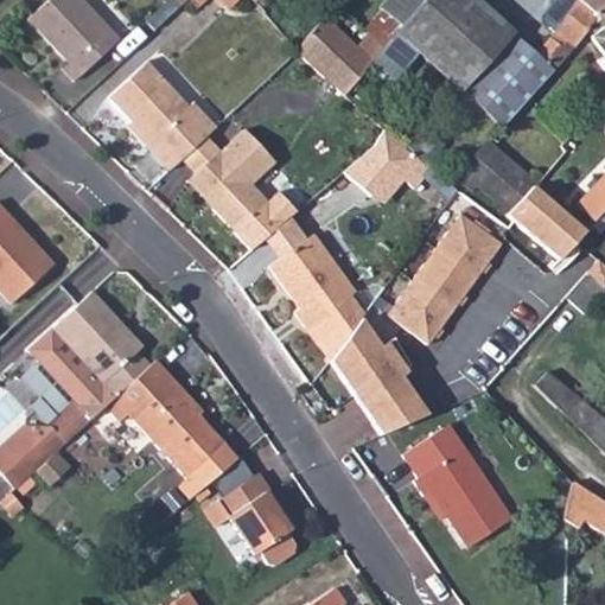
[(49,0),(30,18),(71,62),(64,68),(75,81),(120,39),(84,0),(49,0)]
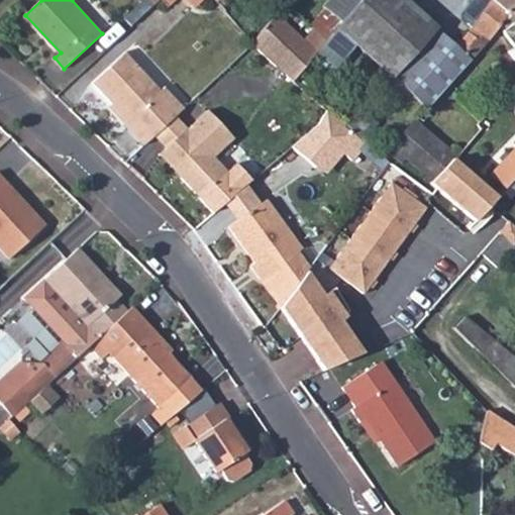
[(158,2),(156,0),(145,0),(126,17),(132,25),(158,2)]
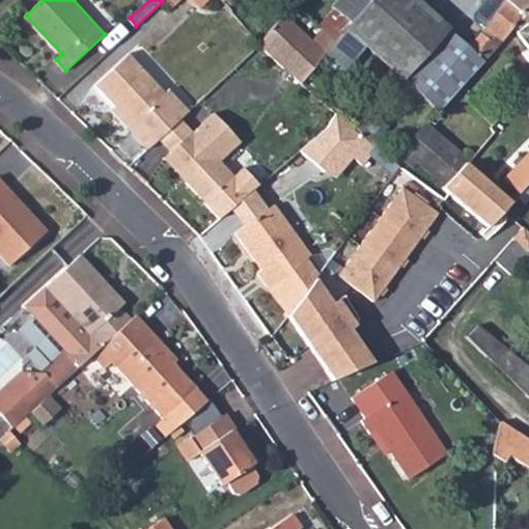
[(338,0),(334,5),(336,7),(352,20),(354,22),(371,0),(338,0)]
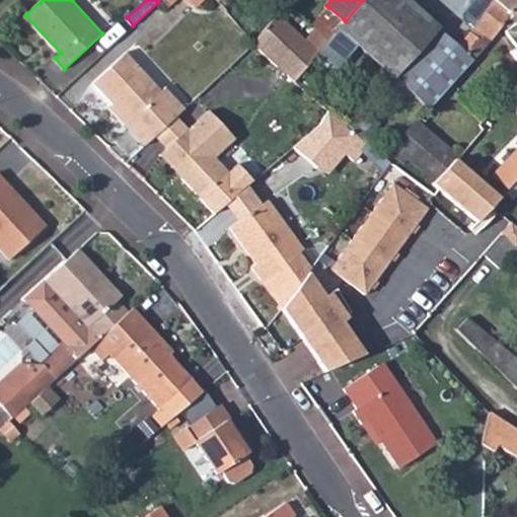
[(513,11),(512,9),(516,6),(516,0),(494,0),(474,26),(493,39),(506,21),(513,11)]
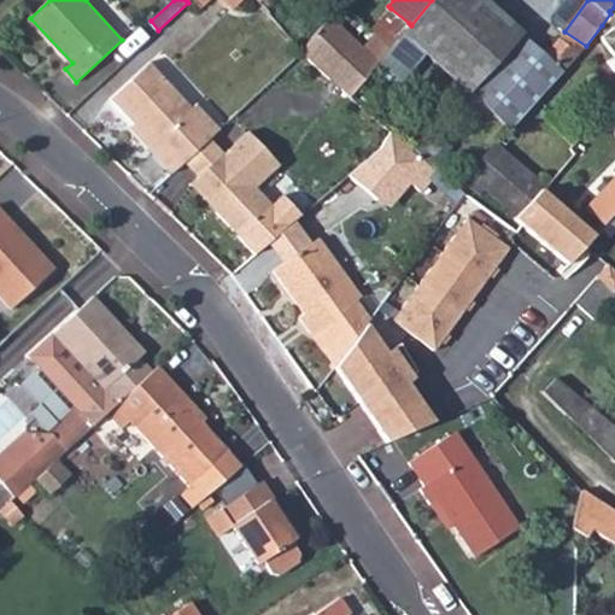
[(614,7),(609,11),(610,13),(602,25),(607,33),(602,36),(614,53),(614,7)]
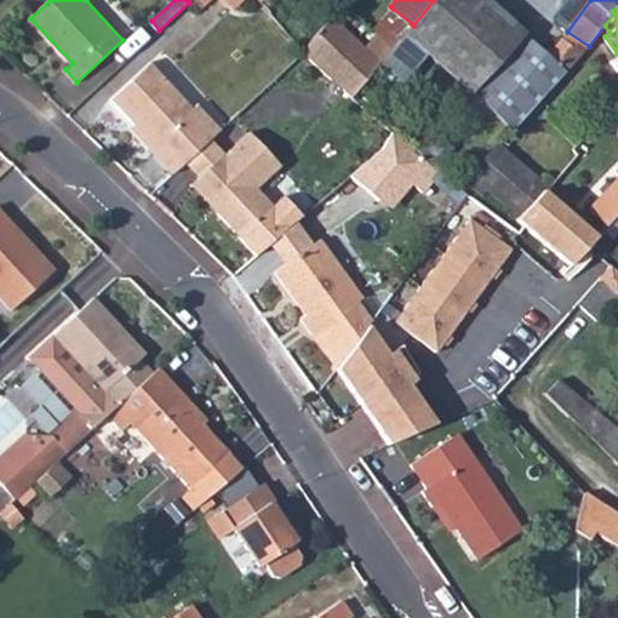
[(324,69),(353,96),(382,62),(333,16),(304,50),(324,69)]
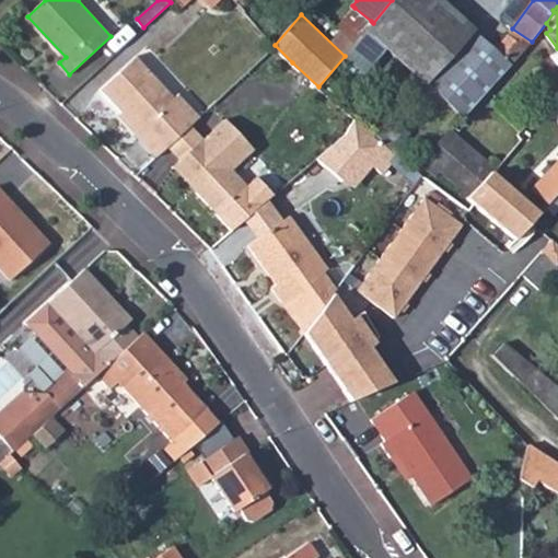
[(368,30),(346,55),(365,72),(388,47),(368,30)]
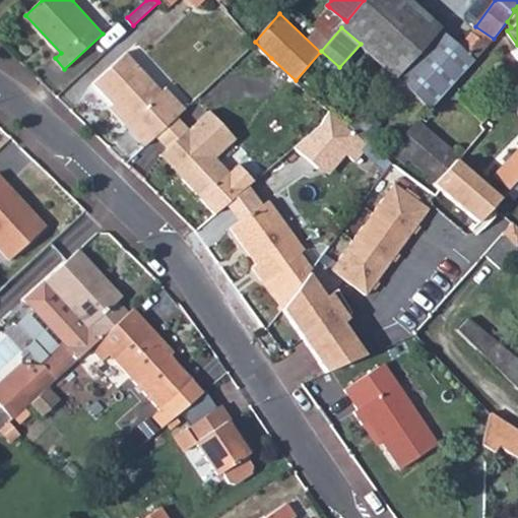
[(441,27),(396,76),(431,108),(490,44),(471,30),(460,46),(441,27)]
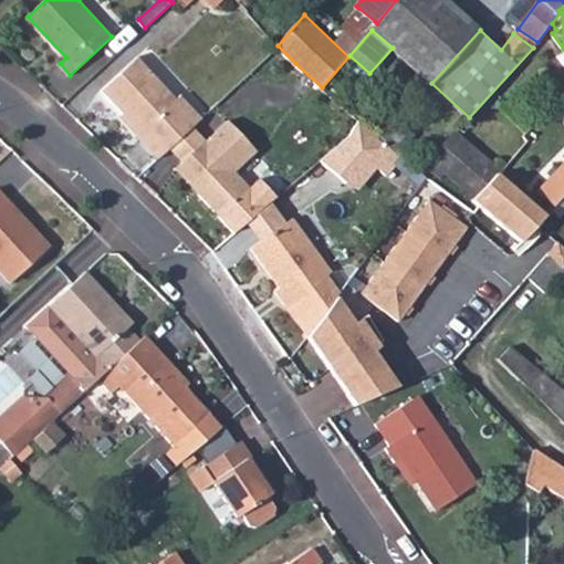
[(138,56),(103,90),(124,112),(142,132),(137,135),(159,158),(170,147),(194,126),(204,117),(181,94),(178,98),(138,56)]
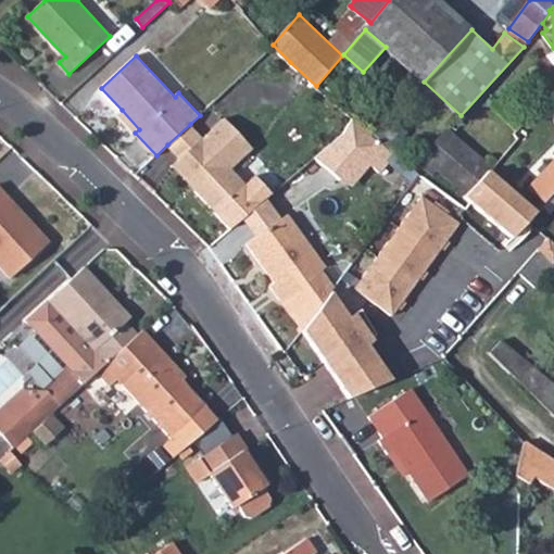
[(139,129),(122,110),(117,114),(135,133),(139,129)]
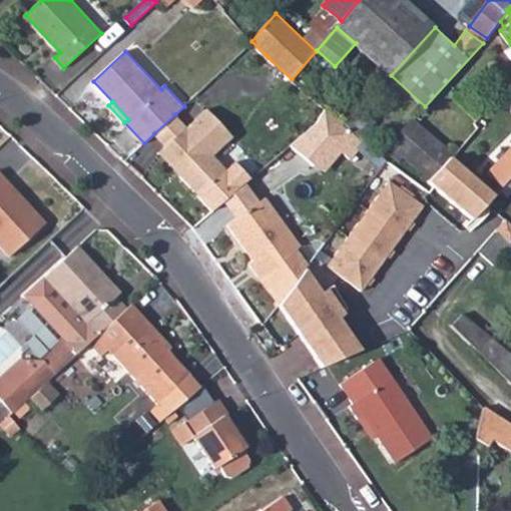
[(362,137),(376,122),(359,107),(345,122),(362,137)]
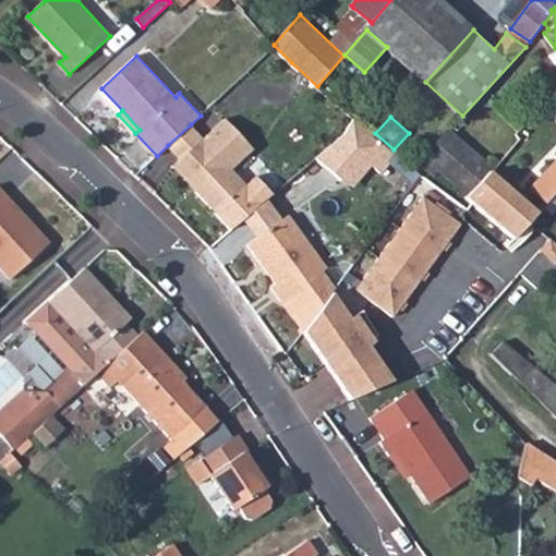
[(231,168),(254,148),(226,118),(204,139),(203,137),(180,159),(201,181),(201,188),(196,191),(230,226),(241,217),(266,197),(272,193),(257,174),(248,185),(231,168)]
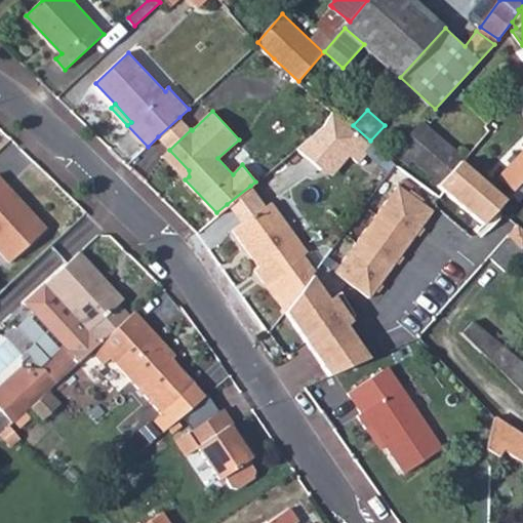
[(374,145),(370,141),(353,125),(334,111),(323,126),(298,148),(321,169),(330,177),(340,166),(351,155),(359,162),(374,145)]
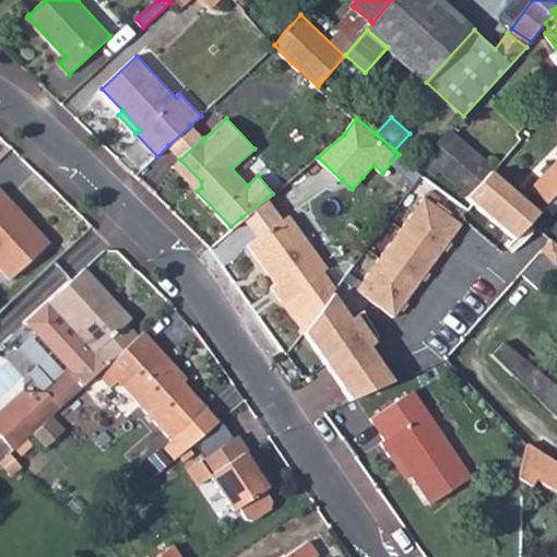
[(180,160),(203,138),(191,125),(168,145),(180,160)]
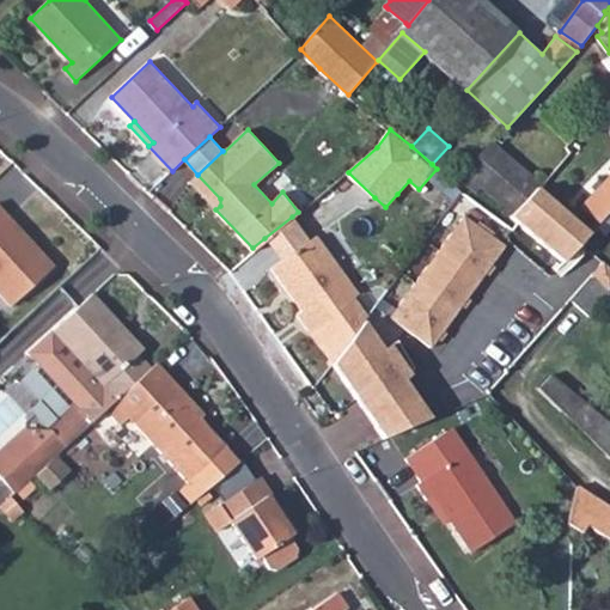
[(516,214),(538,189),(543,184),(493,140),(461,177),(477,193),(482,187),(516,214)]
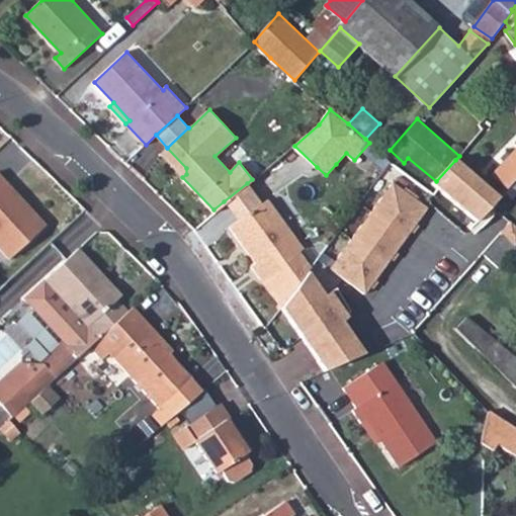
[(186,174),(186,168),(167,148),(161,154),(182,177),(186,174)]
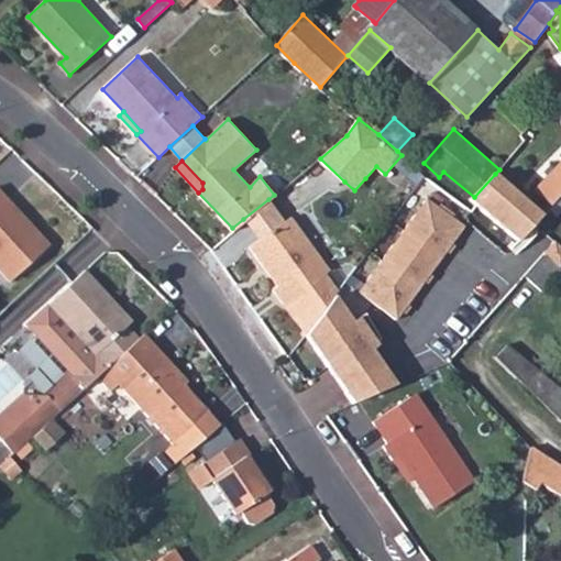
[(560,162),(536,189),(552,205),(560,195),(560,162)]
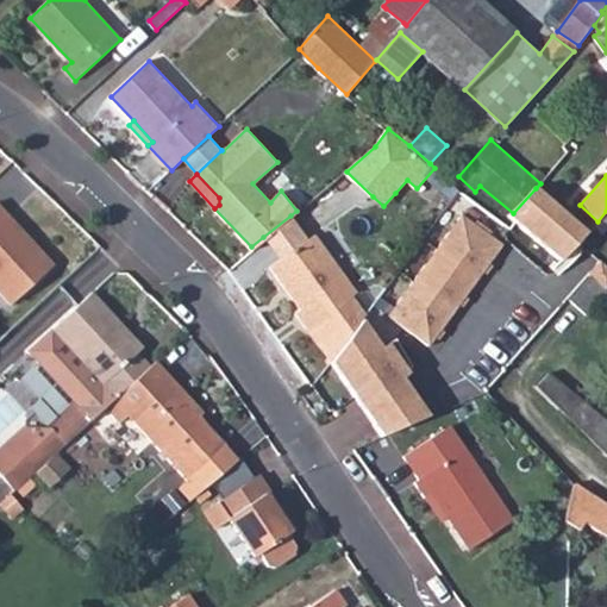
[(567,214),(536,188),(513,213),(511,216),(562,261),(555,269),(561,274),(582,251),(576,246),(580,242),(564,217),(567,214)]
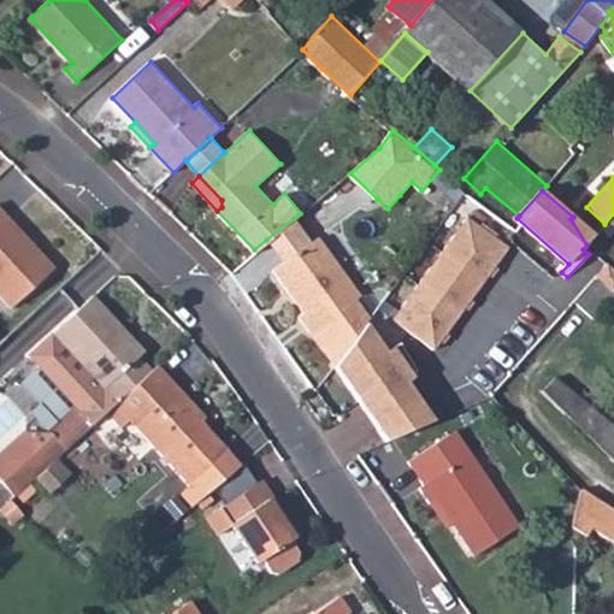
[(0,207),(0,293),(12,307),(55,267),(0,207)]
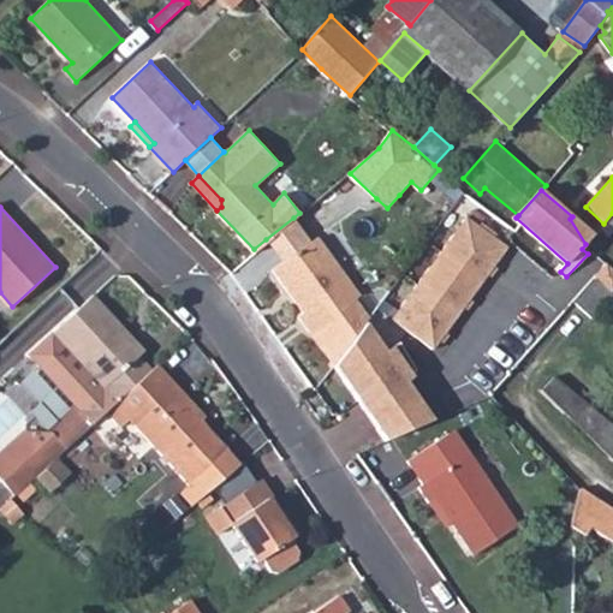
[(609,234),(612,232),(612,213),(603,224),(601,227),(609,234)]
